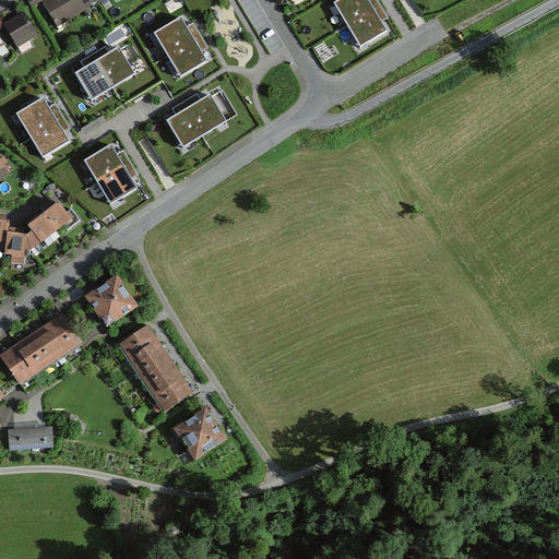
[(76,0),(50,0),(46,3),(58,24),(83,10),(76,0)]
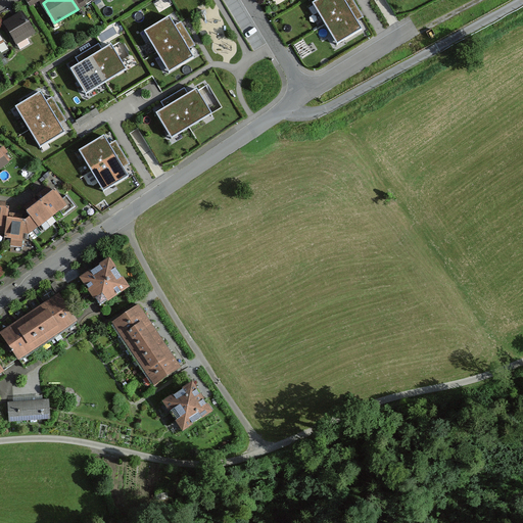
[(349,10),(342,0),(322,0),(314,5),(326,25),(349,10)]
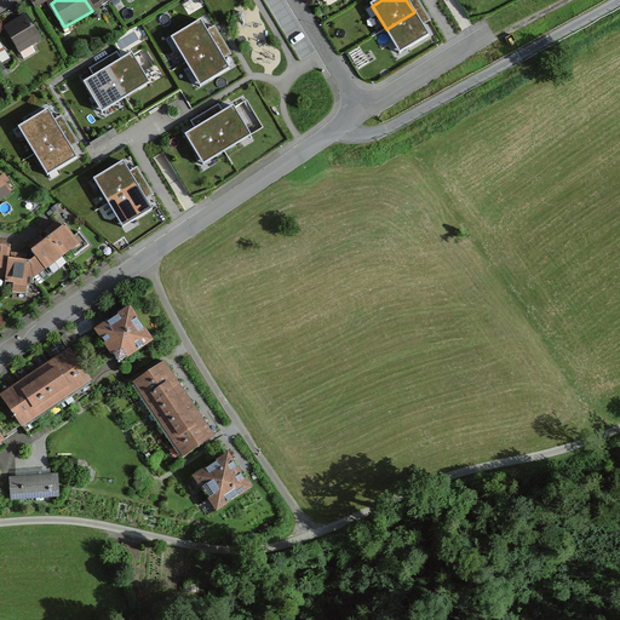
[(428,35),(414,12),(386,29),(400,52),(428,35)]
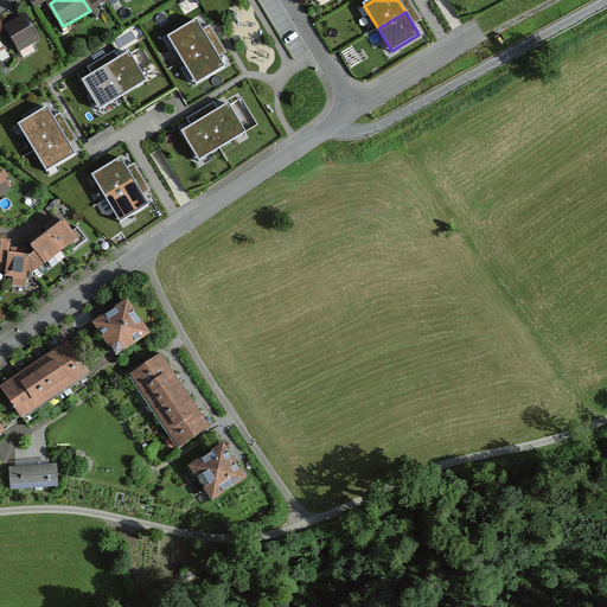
[(25,17),(7,29),(20,50),(38,39),(25,17)]
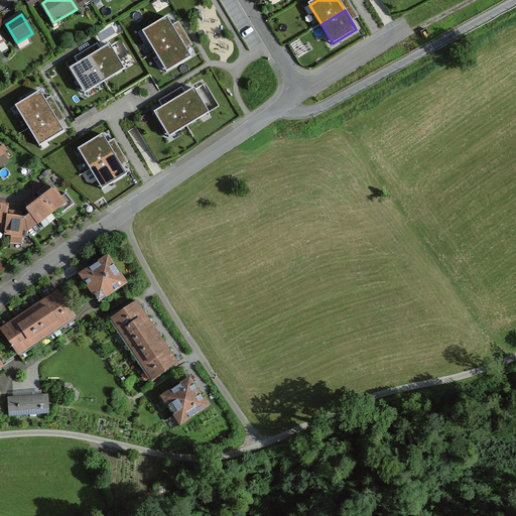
[(178,38),(167,19),(144,32),(156,51),(178,38)]
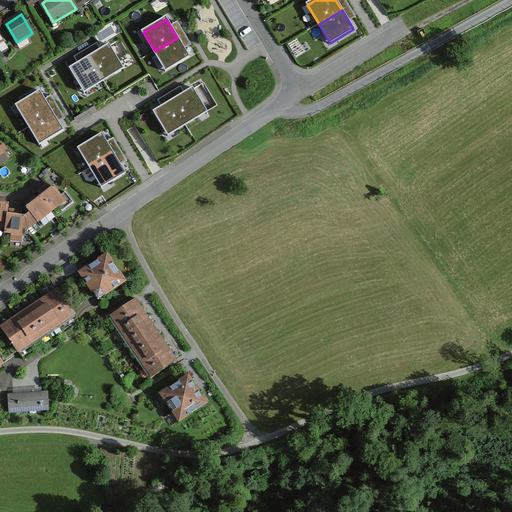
[(0,30),(0,51),(9,47),(0,30)]
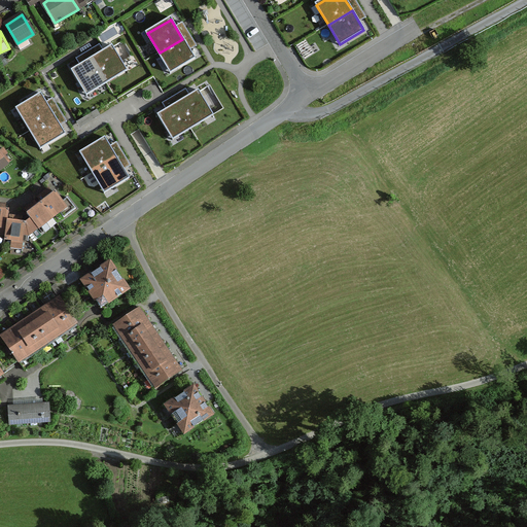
[(194,59),(182,39),(160,53),(171,72),(194,59)]
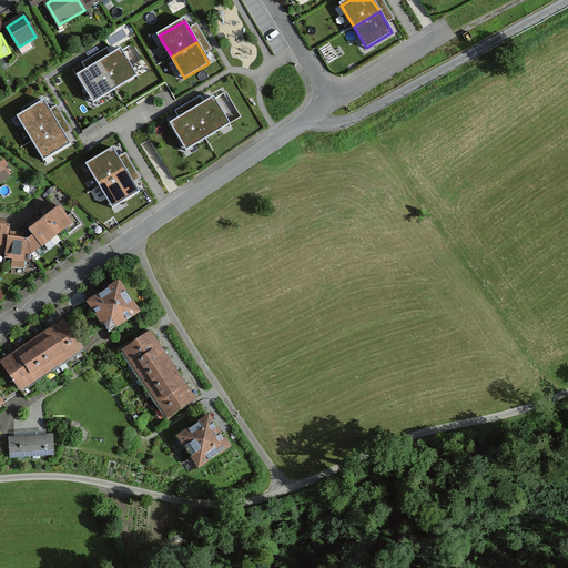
[(121,52),(100,64),(114,89),(135,77),(121,52)]
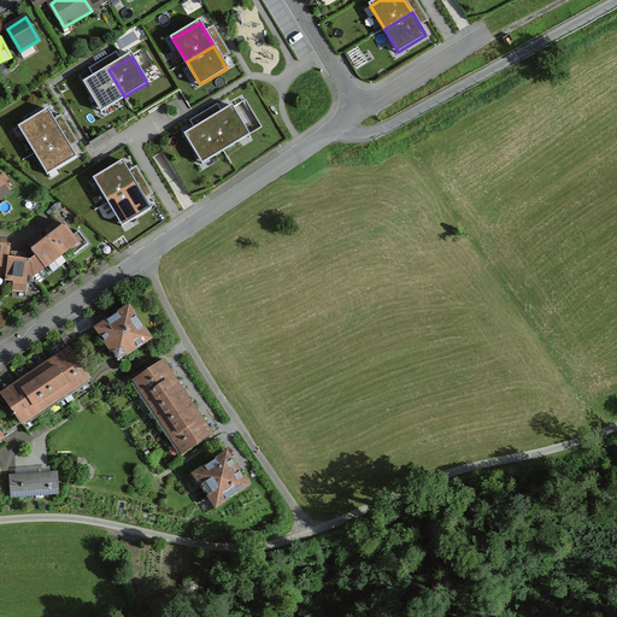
[(109,70),(86,83),(101,111),(124,97),(109,70)]
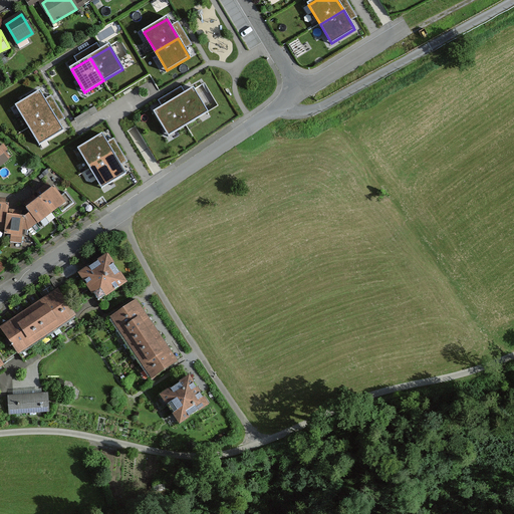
[(194,90),(174,101),(188,124),(207,113),(194,90)]
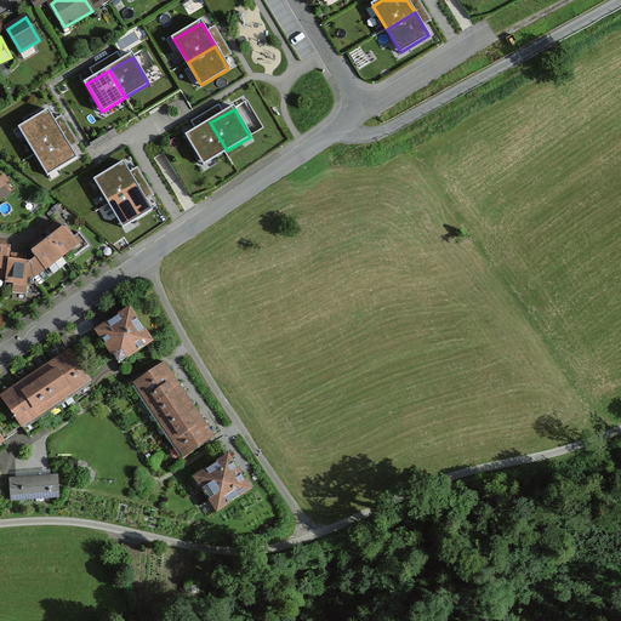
[(49,114),(22,130),(34,152),(61,136),(49,114)]
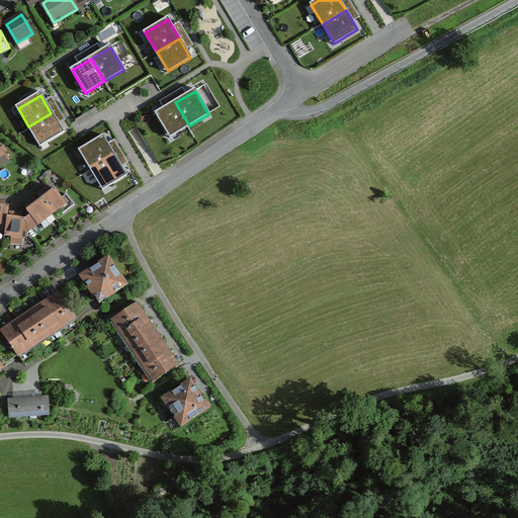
[(175,102),(156,113),(170,137),(189,125),(175,102)]
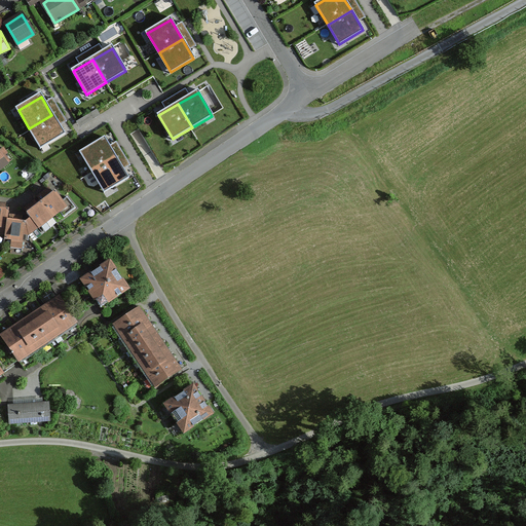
[(51,115),(29,128),(40,147),(63,134),(51,115)]
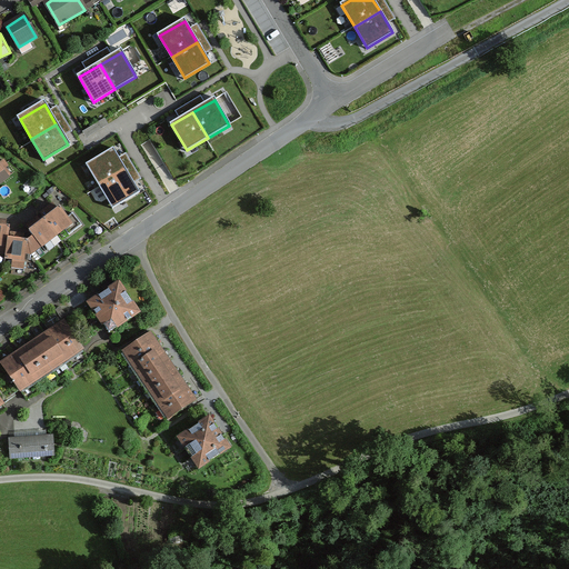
[(112,152),(89,166),(101,187),(125,172),(112,152)]
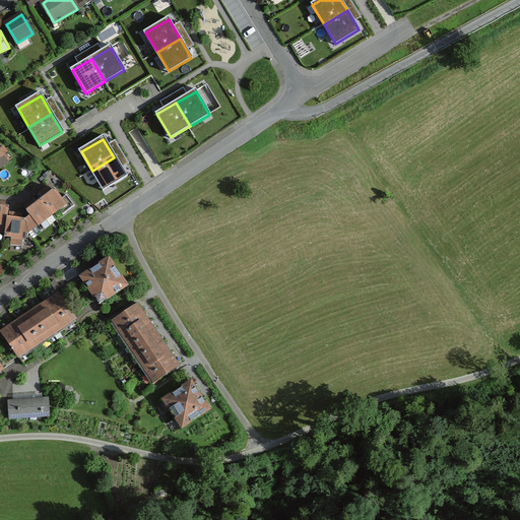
[(114,157),(92,171),(104,190),(125,177),(114,157)]
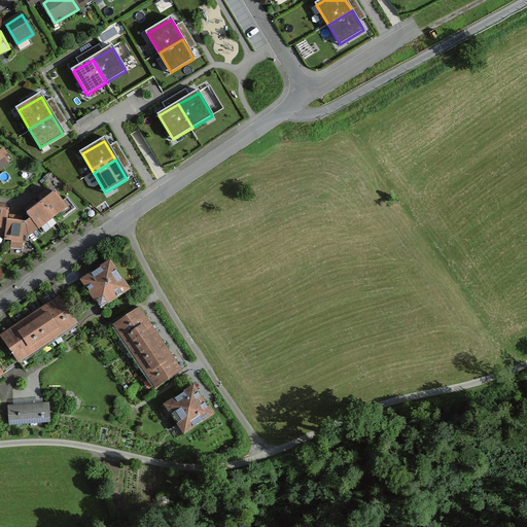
[(57,189),(43,201),(55,216),(61,211),(64,215),(72,208),(57,189)]
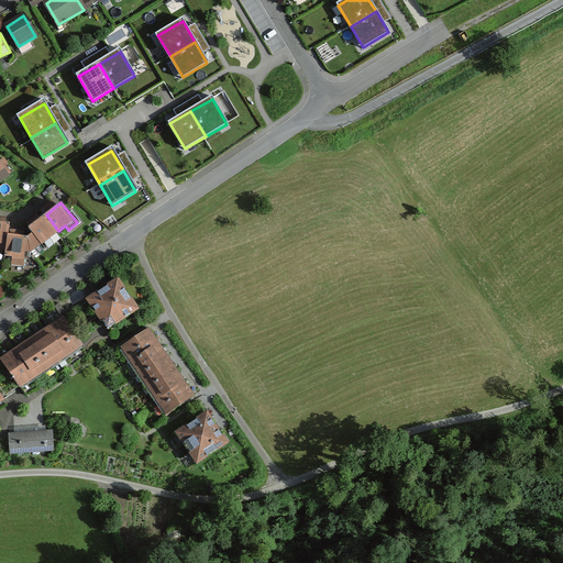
[(44,242),(58,231),(46,214),(32,227),(44,242)]
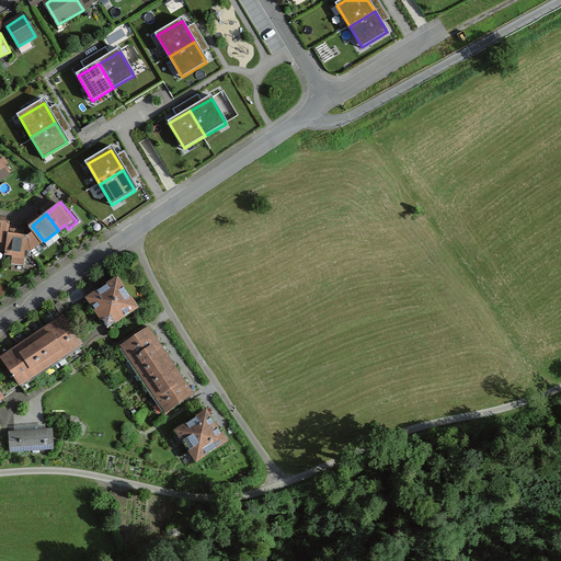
[(0,243),(9,244),(10,235),(11,224),(0,221),(0,243)]
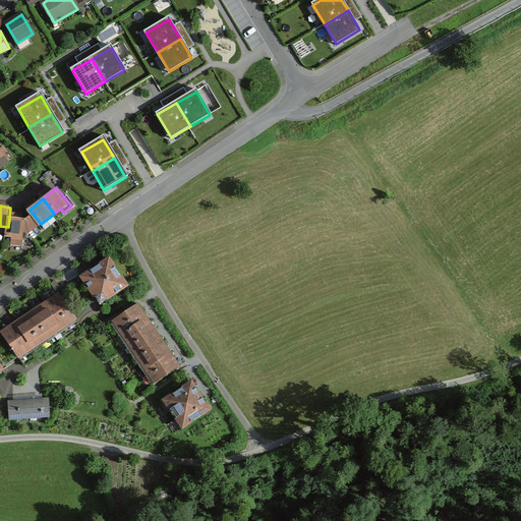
[(27,220),(9,218),(8,227),(7,238),(24,240),(27,220)]
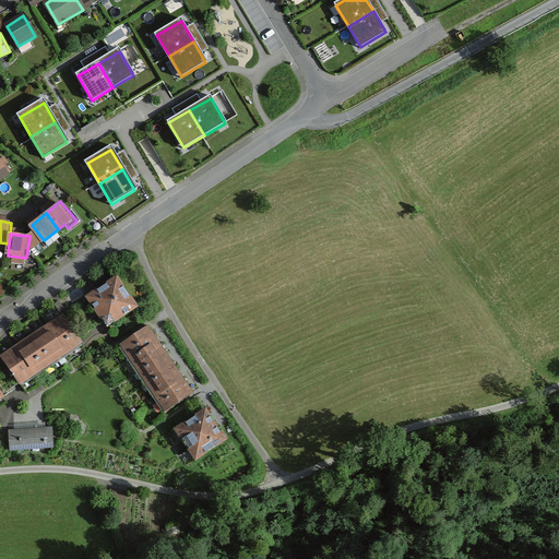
[(139,305),(118,275),(88,296),(109,325),(139,305)]
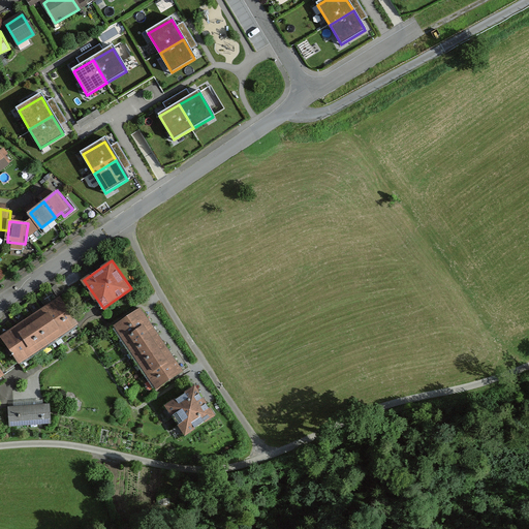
[(31,317),(49,345),(80,324),(61,297),(31,317)]
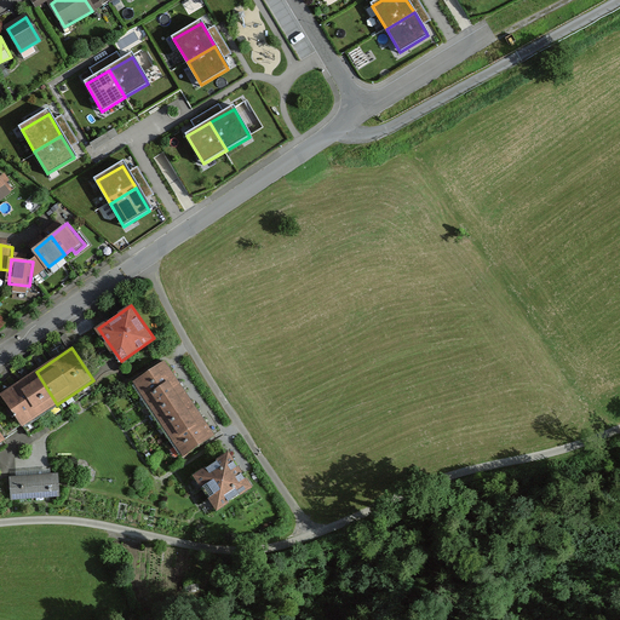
[(136,383),(145,397),(176,377),(165,362),(136,383)]
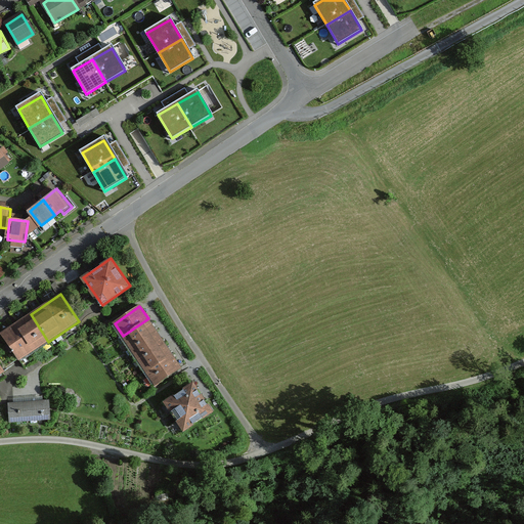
[(20,359),(48,342),(31,314),(2,333),(20,359)]
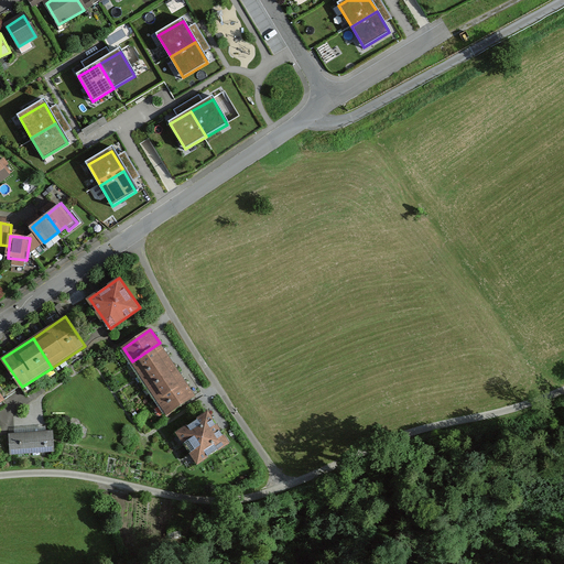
[(132,361),(141,373),(169,356),(160,343),(132,361)]
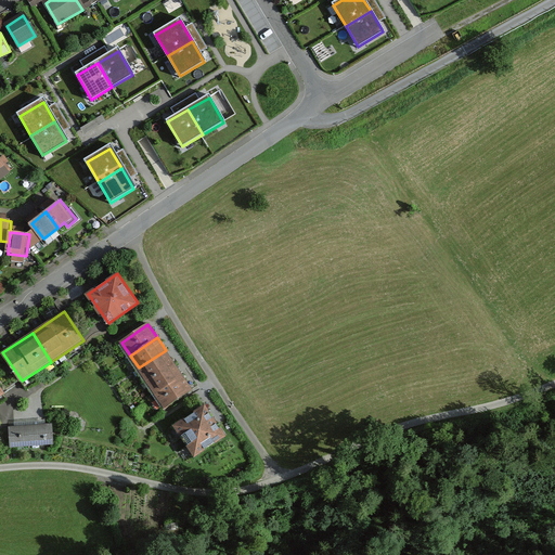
[(147,381),(175,363),(166,350),(139,368),(147,381)]
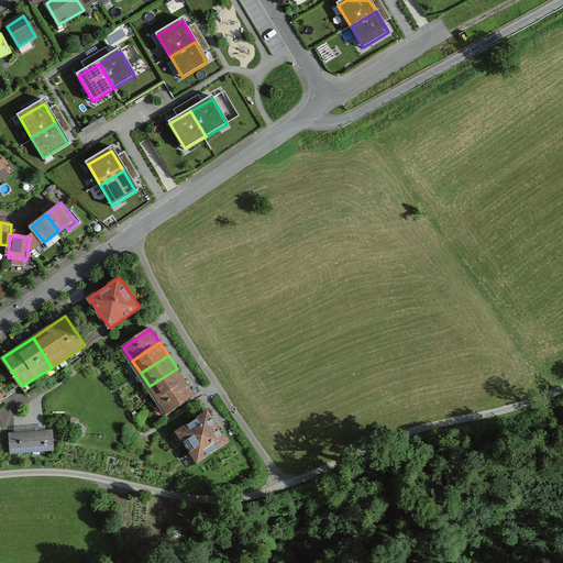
[(150,386),(159,400),(187,383),(177,368),(150,386)]
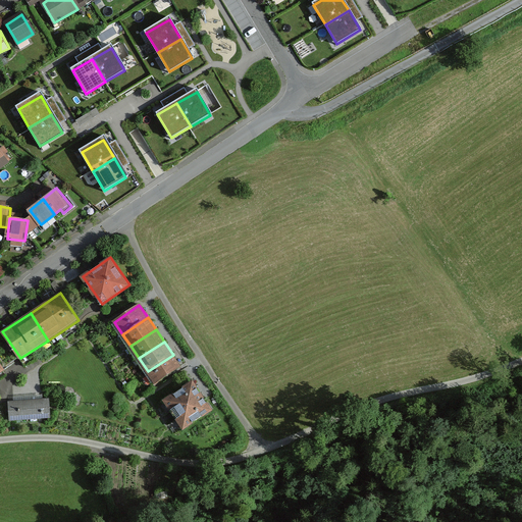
[(181,366),(173,355),(148,371),(156,383),(181,366)]
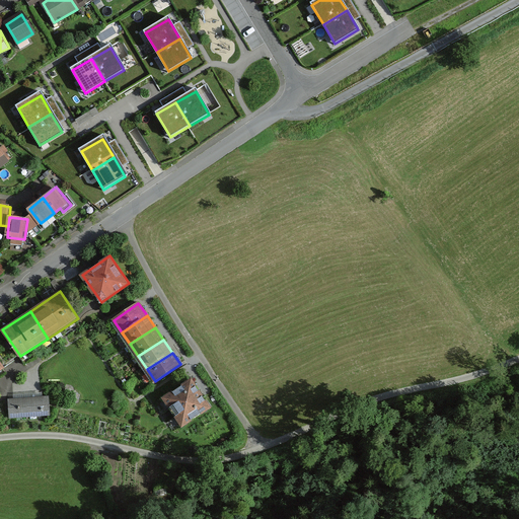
[(211,405),(194,379),(165,398),(182,425),(211,405)]
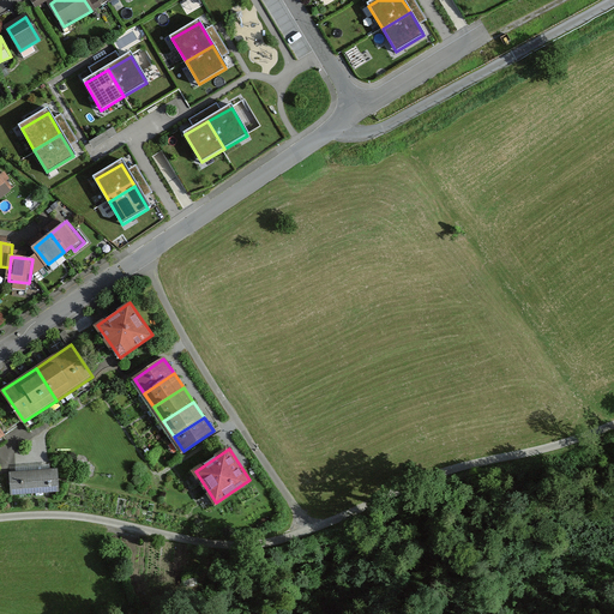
[(56,470),(10,474),(11,489),(58,486),(56,470)]
